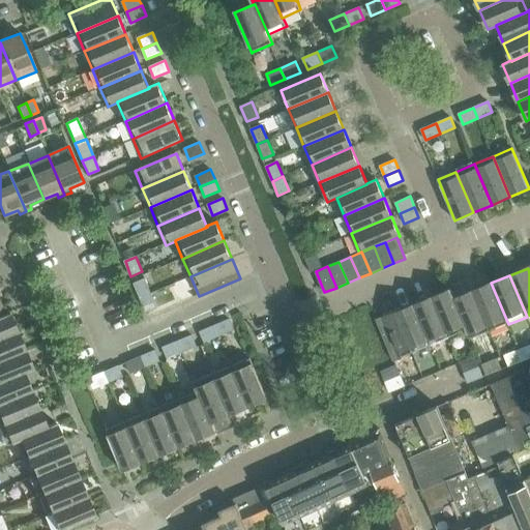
[(151,293),(145,278),(135,284),(140,298),(151,293)]
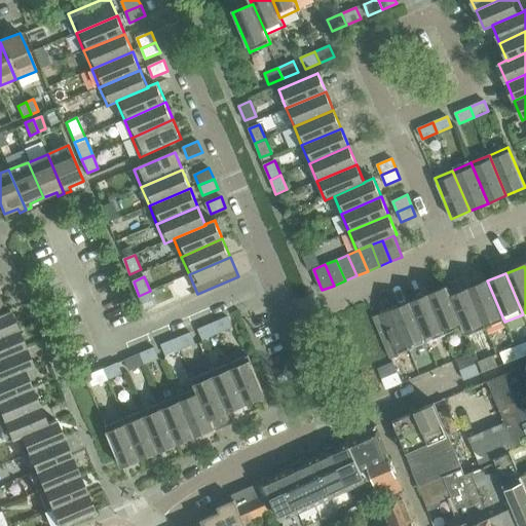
[(504,322),(487,280),(468,289),(486,329),(504,322)]
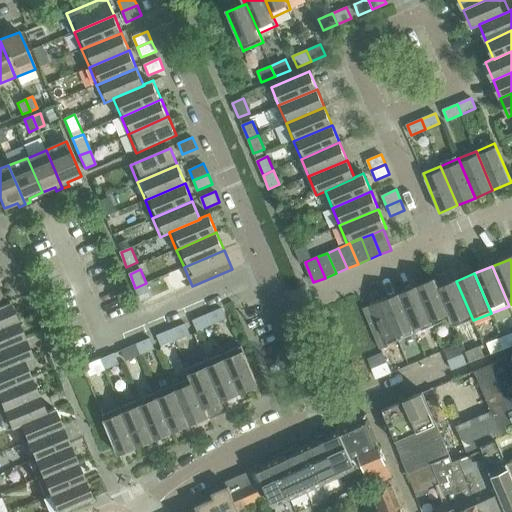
[(452,319),(439,288),(440,287),(437,280),(418,287),(434,326),(451,320),(452,319)]
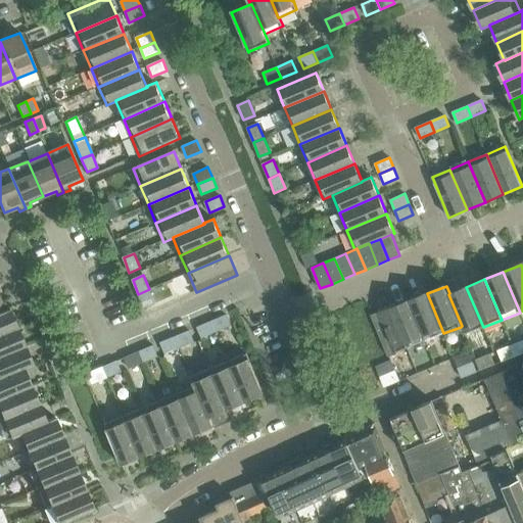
[(483,327),(466,287),(449,293),(448,294),(462,326),(461,327),(464,335),(483,327)]
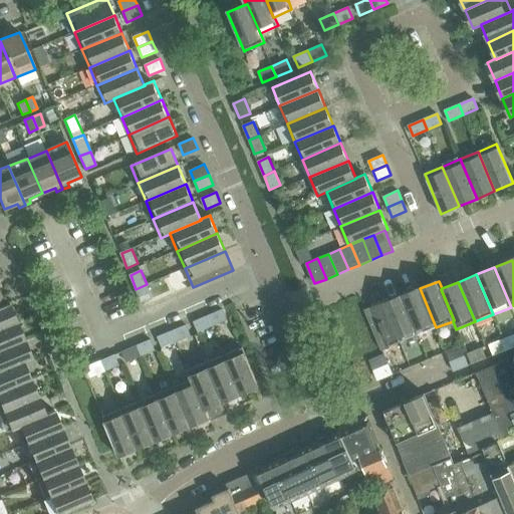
[(152,298),(147,284),(136,289),(142,303),(152,298)]
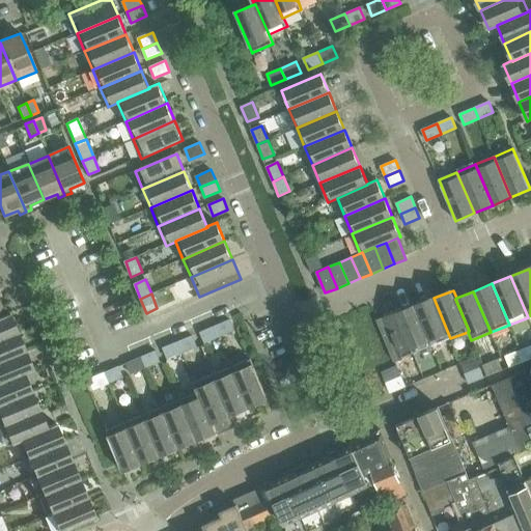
[(450,338),(434,298),(415,306),(432,346),(450,338)]
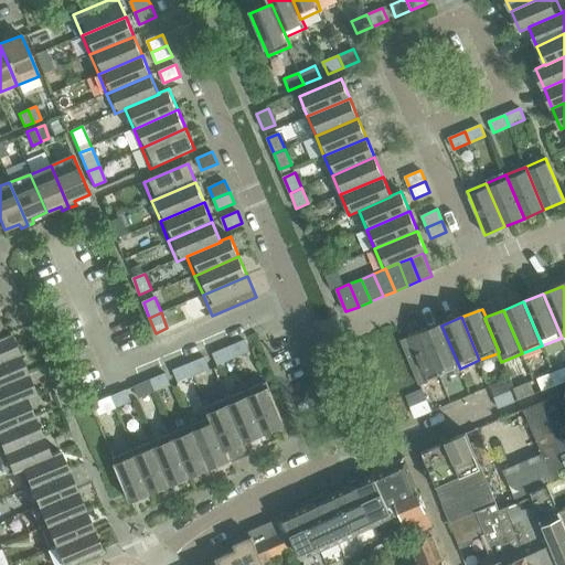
[(460,369),(441,326),(423,333),(440,376),(460,369)]
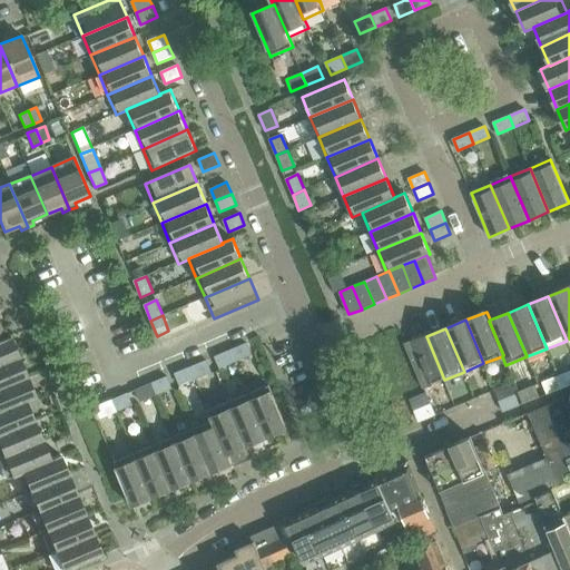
[(444,380),(426,336),(405,345),(423,389),(444,380)]
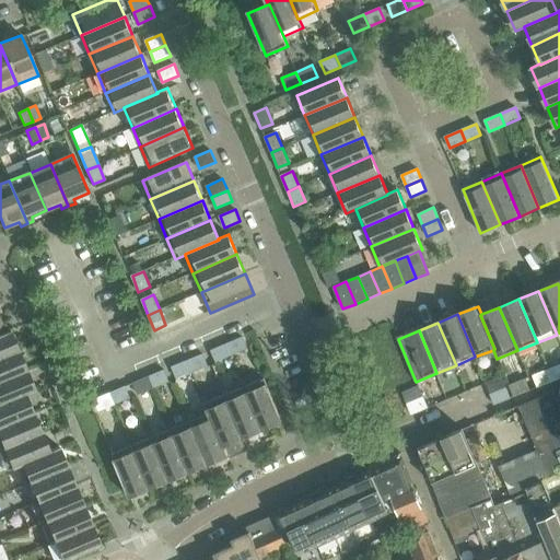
[(0,358),(19,351),(10,331),(0,335),(0,358)]
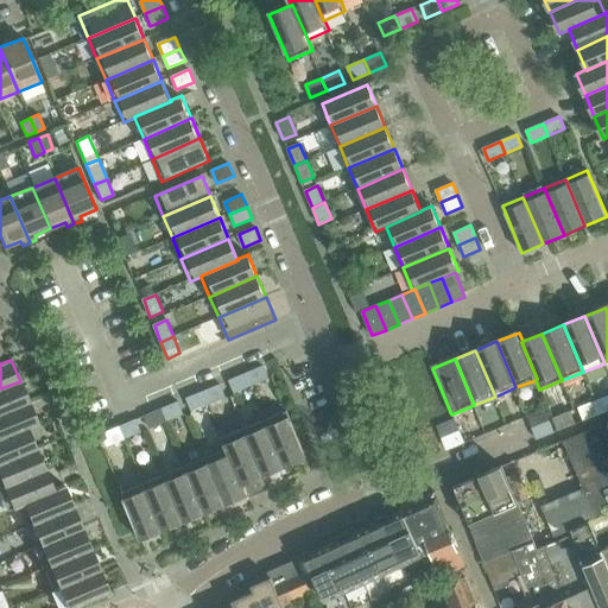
[(268,379),(263,366),(246,373),(251,386),(268,379)]
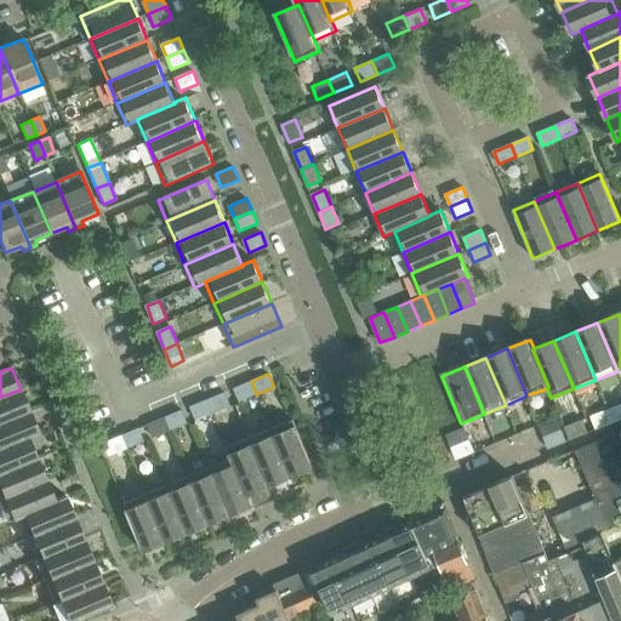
[(256,394),(251,381),(234,388),(240,402),(256,394)]
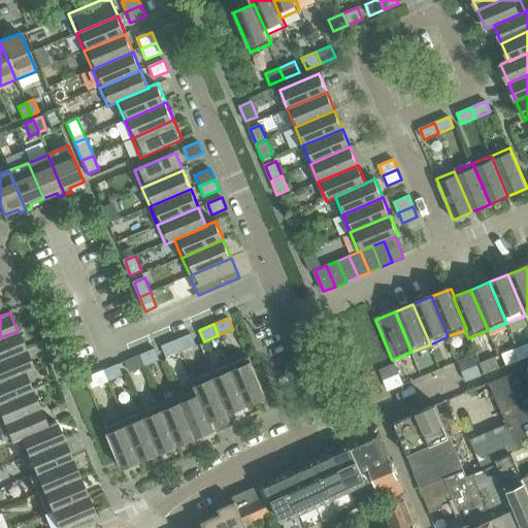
[(0,359),(25,349),(18,331),(0,337),(0,359)]
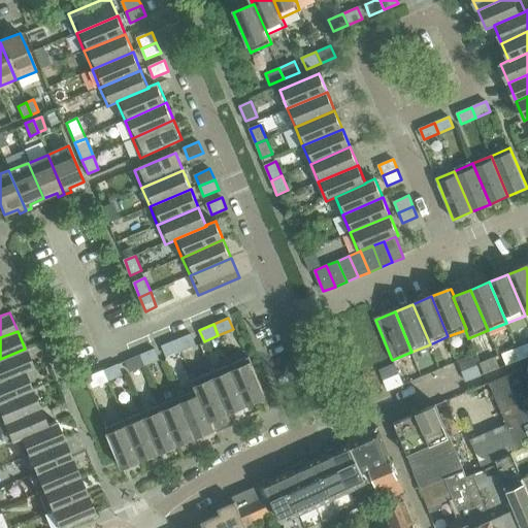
[(196,344),(191,334),(176,340),(182,351),(196,344)]
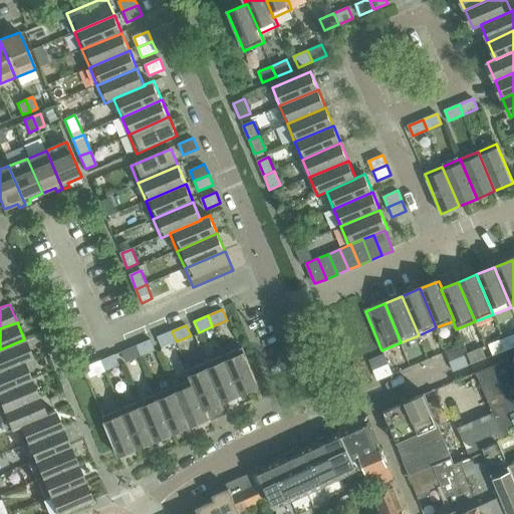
[(177,341),(172,331),(158,336),(163,347),(177,341)]
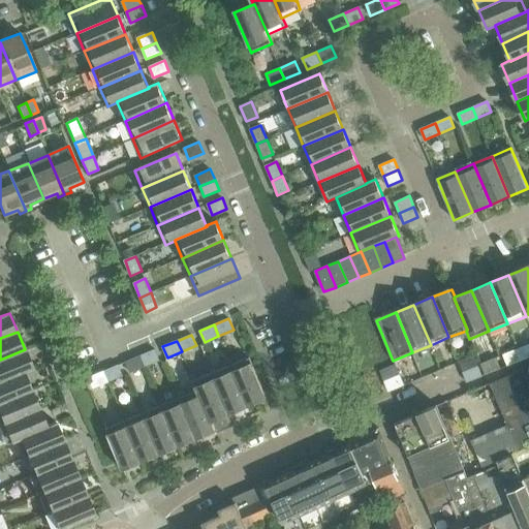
[(528,356),(528,344),(518,349),(523,360),(528,356)]
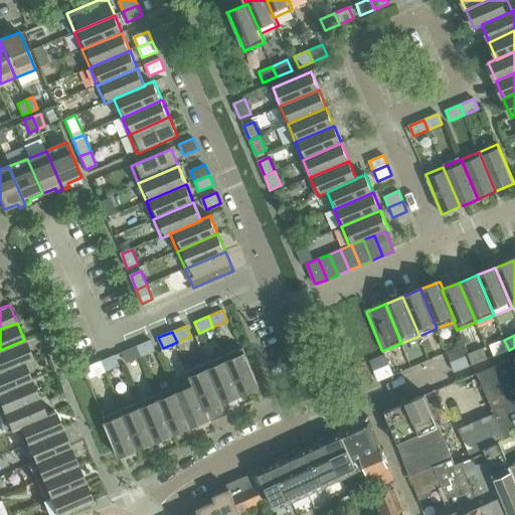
[(32,359),(24,340),(0,350),(0,371),(22,362),(23,363),(32,359)]
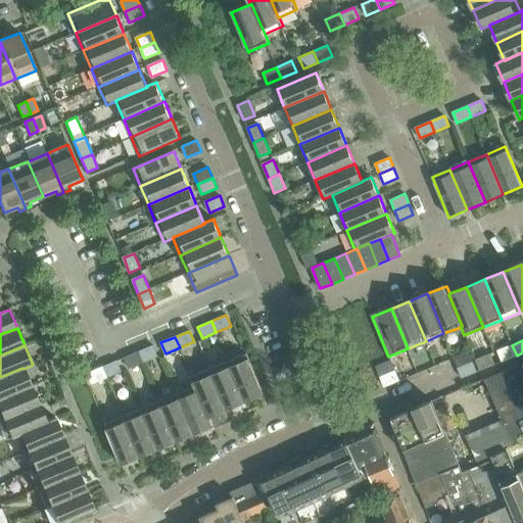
[(157,357),(153,345),(139,351),(143,363),(157,357)]
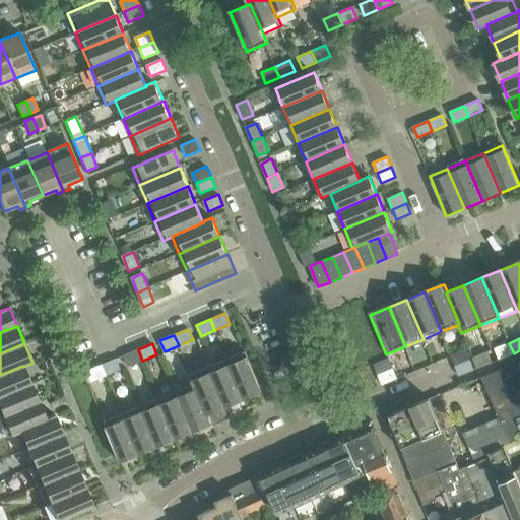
[(514,353),(509,343),(495,348),(499,360),(514,353)]
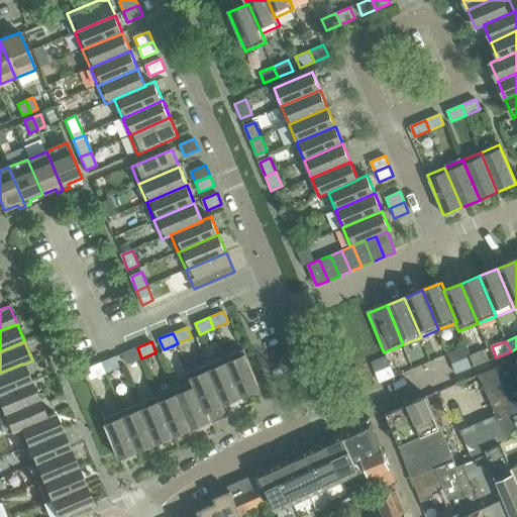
[(141,358),(137,347),(123,353),(127,365),(141,358)]
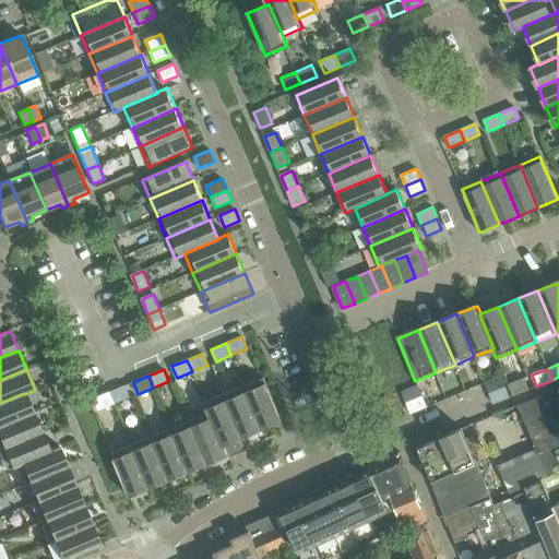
[(506,387),(500,376),(485,382),(489,393),(506,387)]
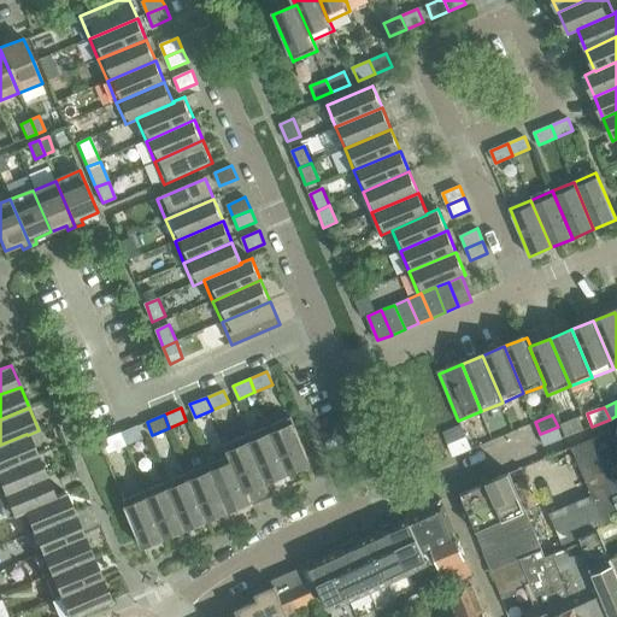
[(312,465),(292,416),(269,425),(289,475),(312,465)]
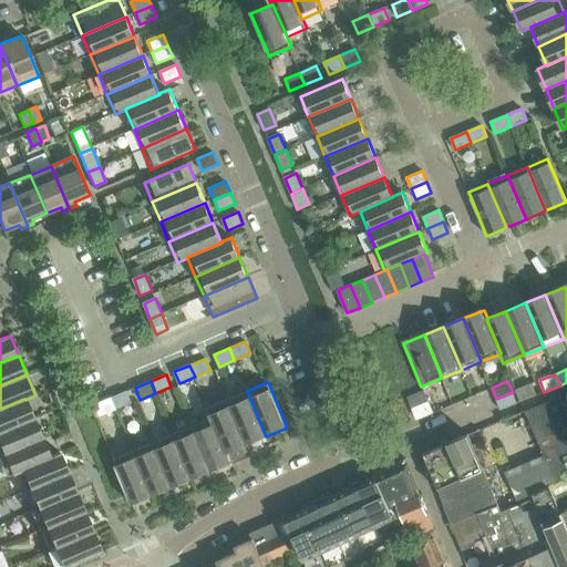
[(536,394),(532,383),(516,390),(521,402),(536,394)]
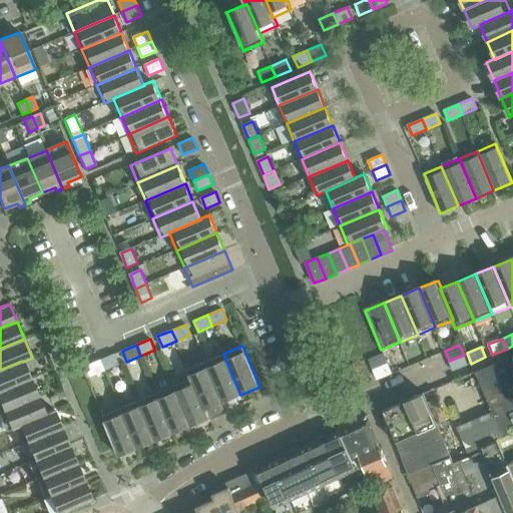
[(119,365),(115,354),(101,361),(105,371),(119,365)]
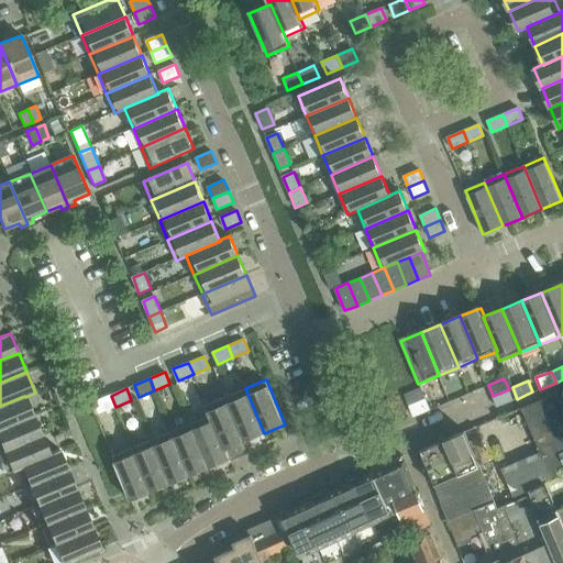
[(264,433),(245,388),(225,397),(244,442),(264,433)]
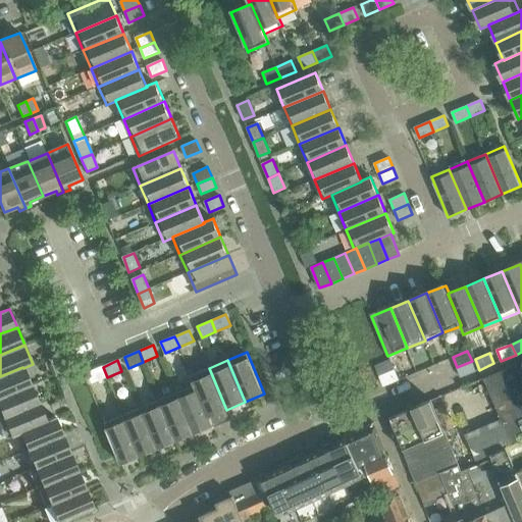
[(394,370),(389,360),(375,366),(379,376),(394,370)]
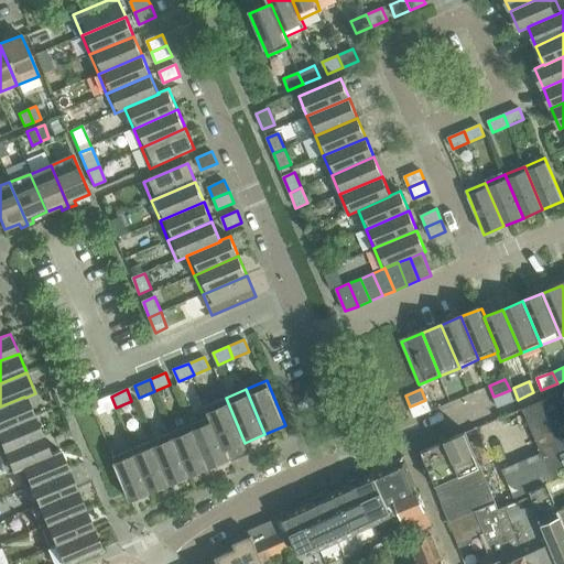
[(514,401),(510,390),(494,397),(498,408),(514,401)]
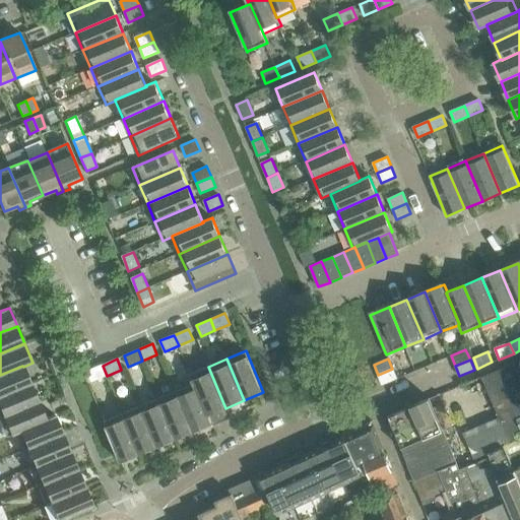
[(519,432),(519,362),(482,378),(510,444),(519,440),(517,434),(519,432)]
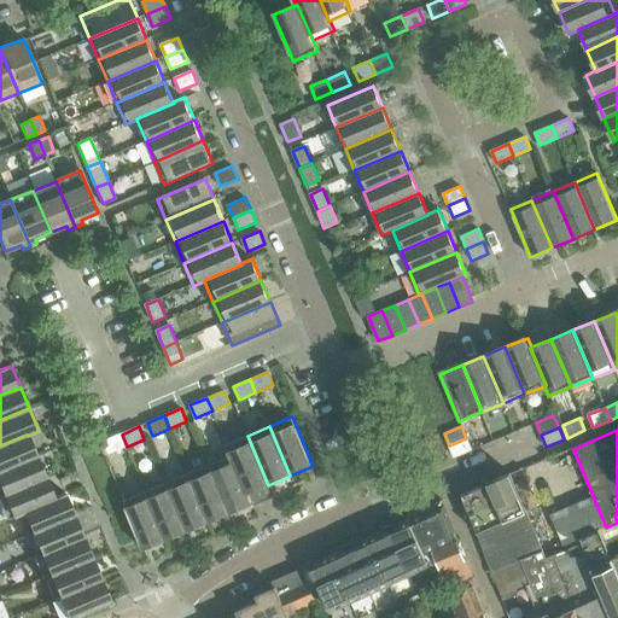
[(0,471),(36,455),(28,436),(27,435),(0,445),(0,471)]
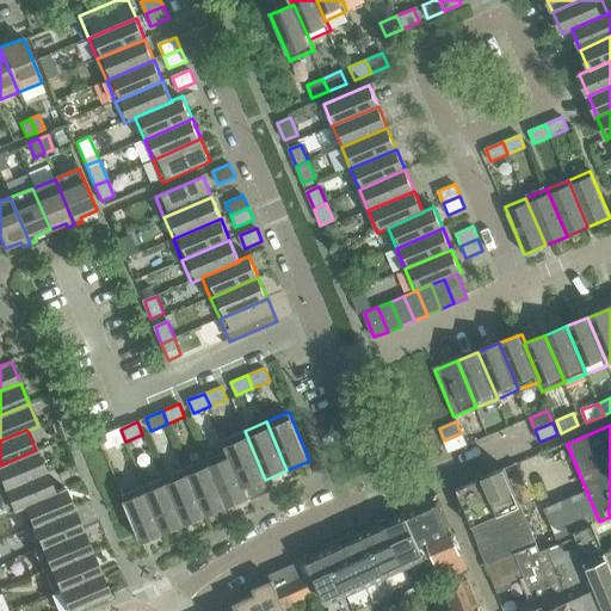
[(125,442),(121,430),(103,437),(109,449),(125,442)]
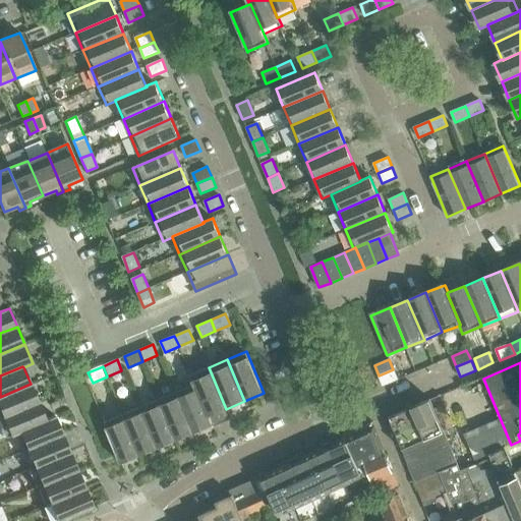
[(226,409),(209,367),(191,374),(194,384),(195,384),(209,415),(210,415),(226,409)]
